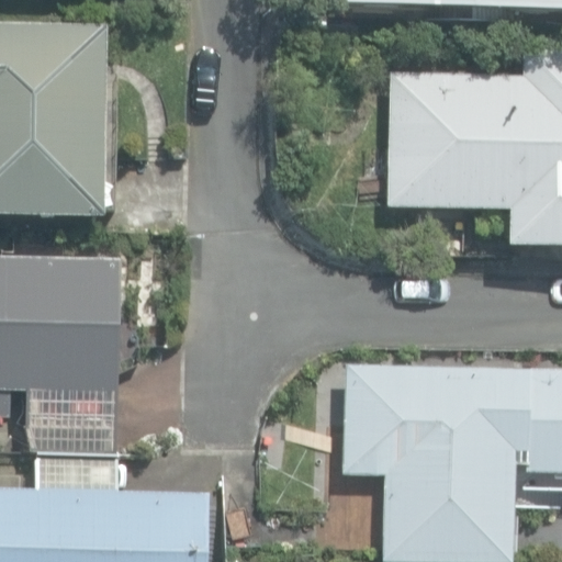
[(561,0),(344,0),(345,4),(561,10),(561,0)]
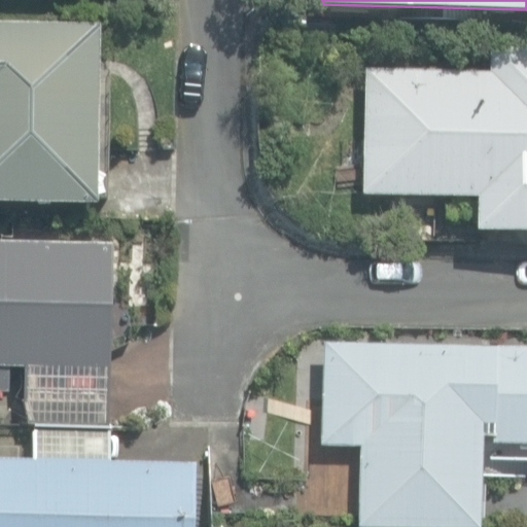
[(0,201),(98,204),(98,197),(107,197),(108,148),(98,148),(101,25),(0,22),(0,201)]
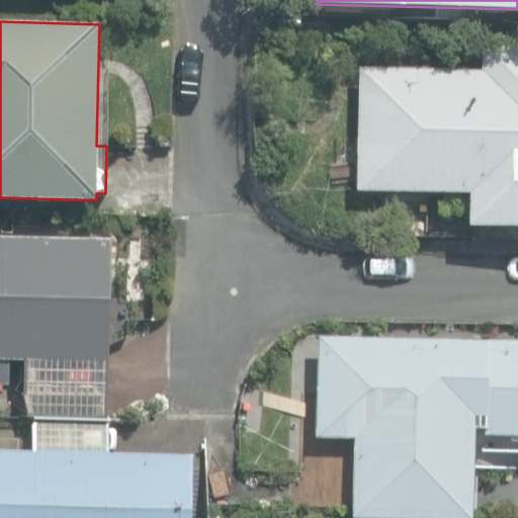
[(466,227),(517,228),(517,42),(481,42),(480,70),(357,67),(354,190),(467,193),(466,227)]
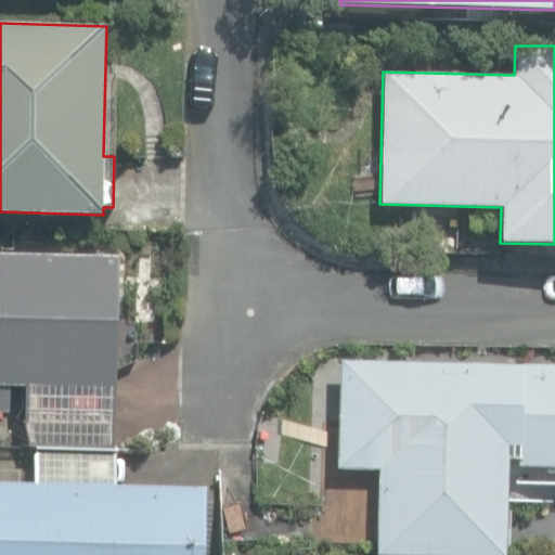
[(25,448),(115,449),(117,256),(0,254),(0,411),(11,411),(11,387),(25,387),(25,423),(25,448)]
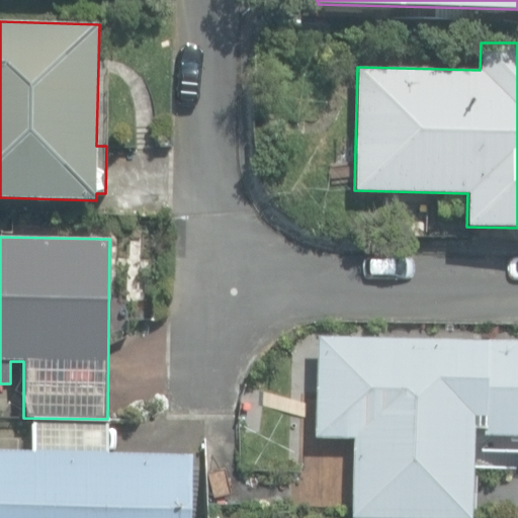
[(351,517),(470,517),(473,418),(483,418),(482,437),(517,437),(517,341),(319,336),(316,438),(354,438),(351,517)]
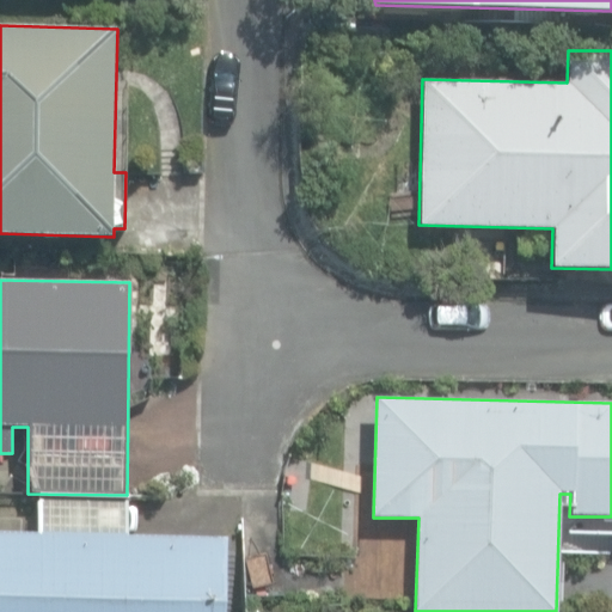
[(0,611),(225,611),(227,538),(0,533),(0,611)]
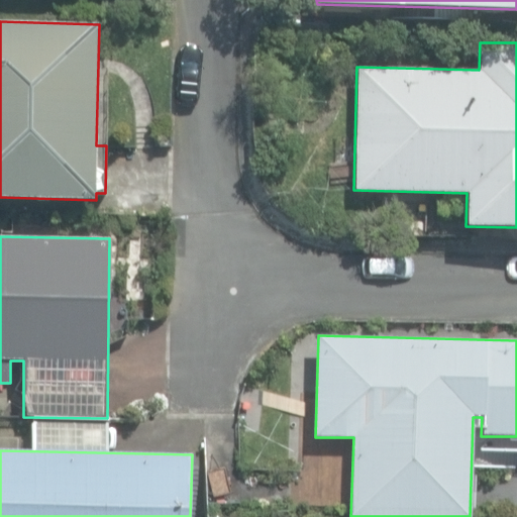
All buildings are outlined.
